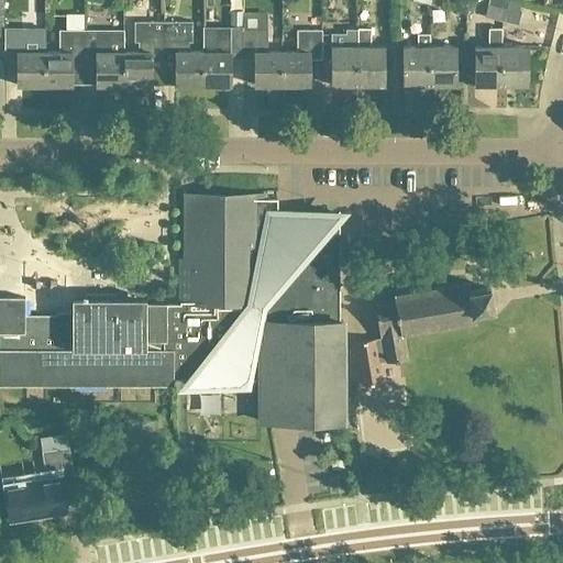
[(161,9),(159,0),(134,0),(135,9),(161,9)]
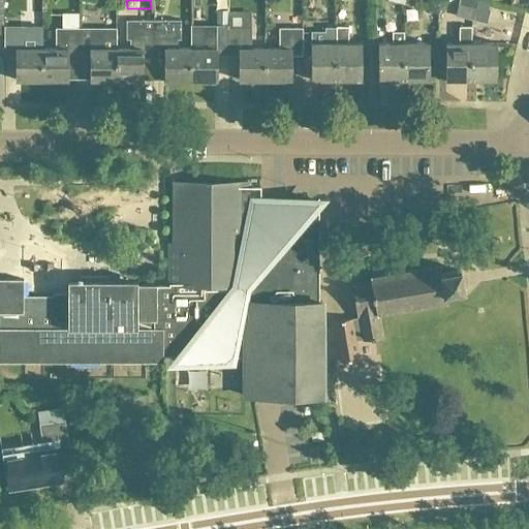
[(404,0),(404,4),(419,8),(421,0),(404,0)]
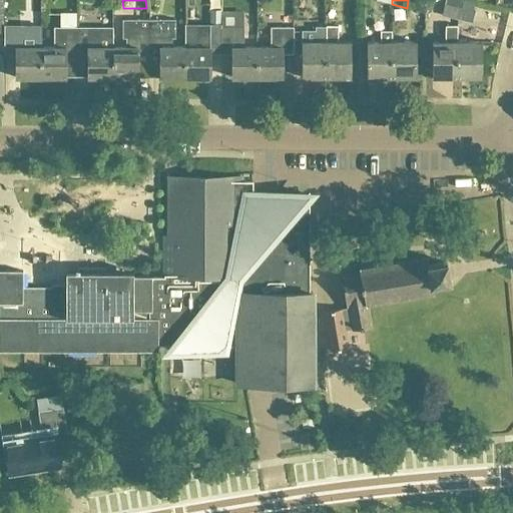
[(458,20),(460,8),(445,4),(442,16),(458,20)]
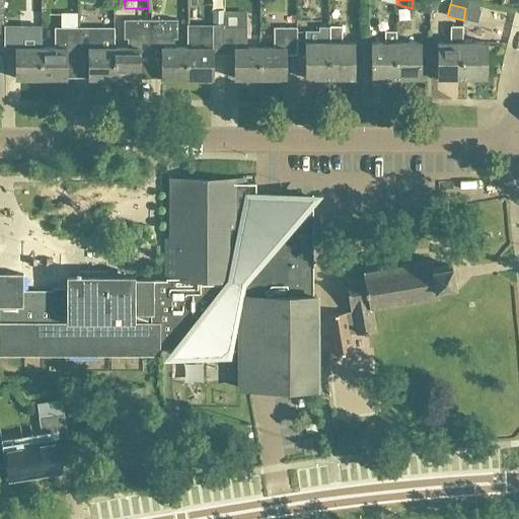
[(480,11),(465,8),(463,20),(477,23),(480,11)]
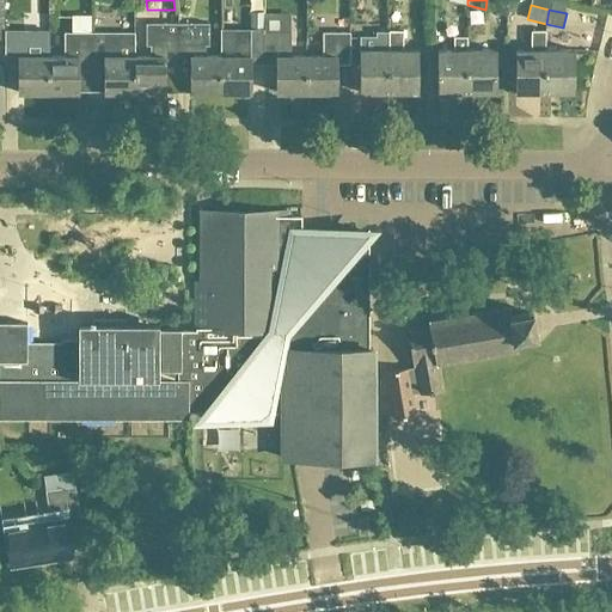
[(250,29),(262,29),(262,13),(250,13),(250,29)]
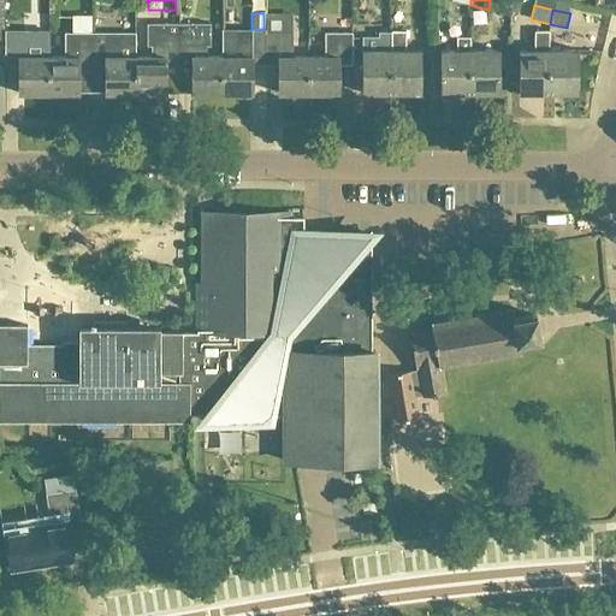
[(146,24),(146,47),(150,47),(150,57),(137,57),(137,93),(165,93),(165,65),(179,65),(178,24),(146,24)]
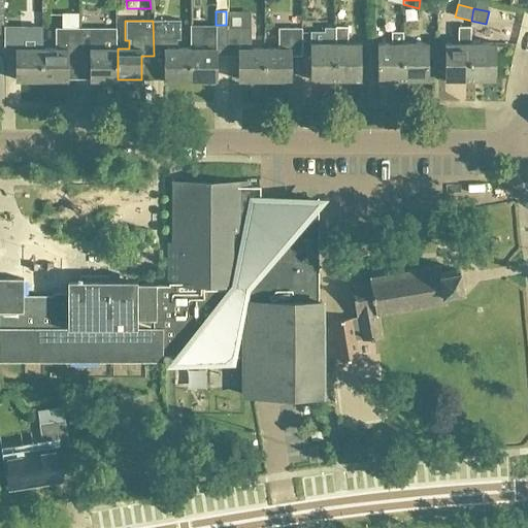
[(191,50),(191,47),(180,47),(180,21),(153,21),(154,56),(165,56),(165,80),(191,80),(191,50)]
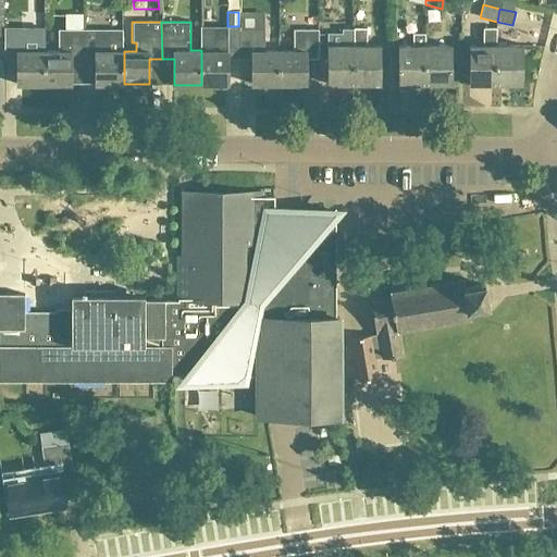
[(342,28),(343,46),(327,46),(327,85),(355,85),(355,28),(342,28)]
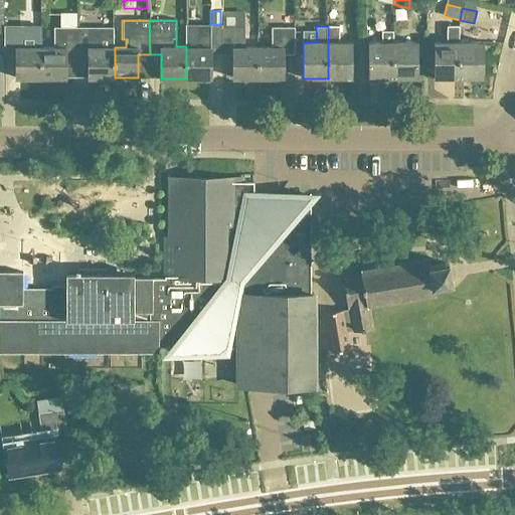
[(339,26),(328,26),(328,78),(352,78),(352,42),(339,42),(339,26)]
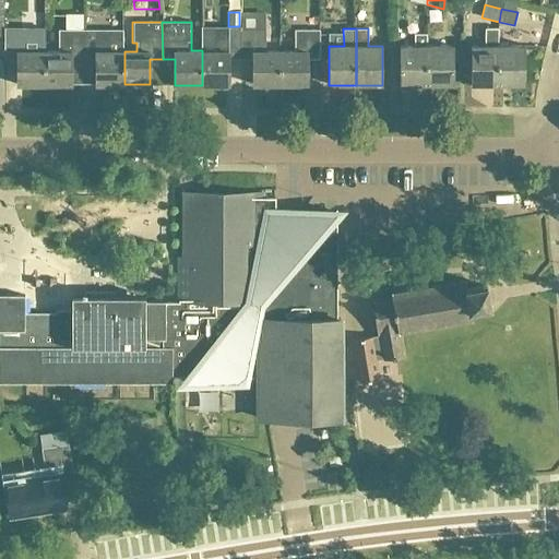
[(499,85),(498,46),(498,28),(489,28),(485,33),(485,46),(472,46),(471,85),(499,85)]
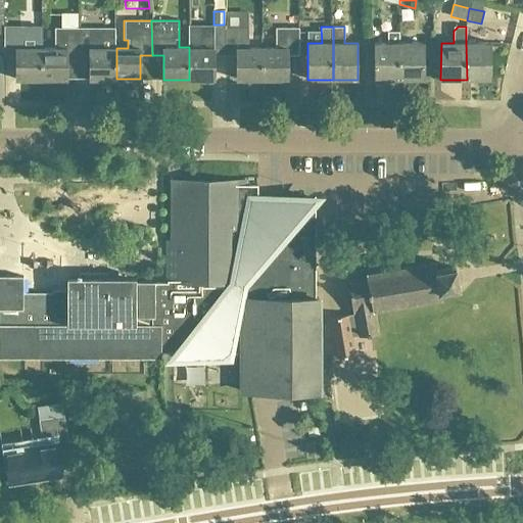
[(42,79),(42,47),(29,47),(29,28),(5,28),(5,55),(16,55),(16,79),(42,79)]
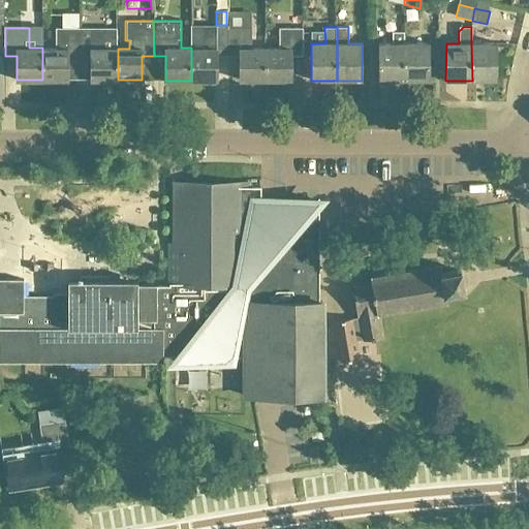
[(42,48),(42,80),(67,80),(67,55),(80,55),(79,28),(56,28),(56,48),(42,48)]
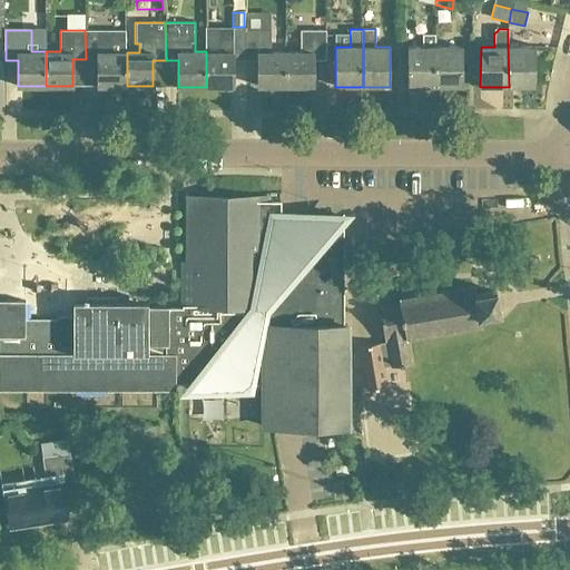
[(110,30),(85,30),(86,59),(98,59),(98,86),(127,86),(127,52),(125,52),(125,31),(110,31),(110,30)]
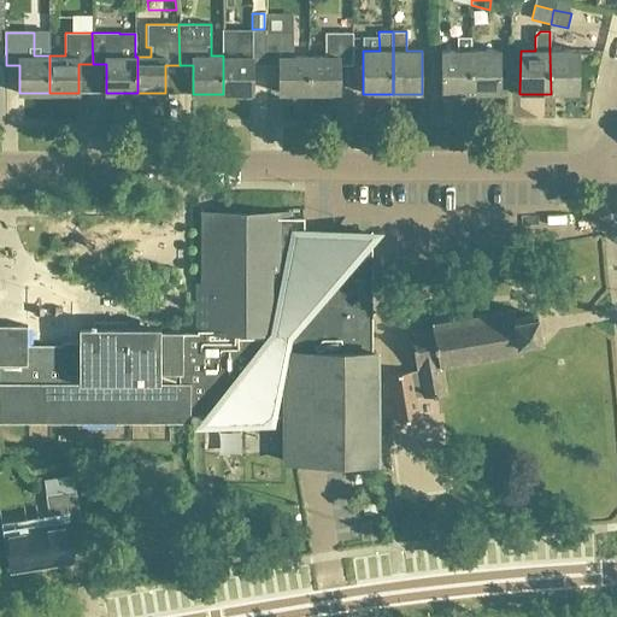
[(310,56),(310,94),(339,94),(339,65),(353,65),(353,33),(325,33),(325,56),(310,56)]
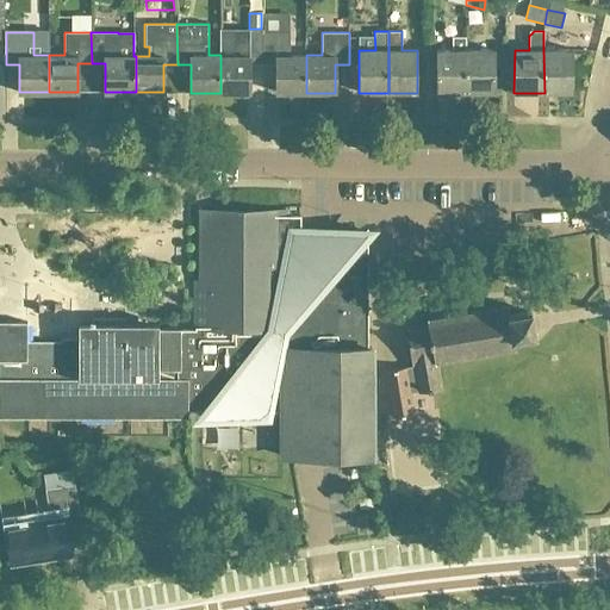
[(236,57),(221,57),(221,93),(249,93),(249,64),(263,64),(263,33),(236,33),(236,57)]
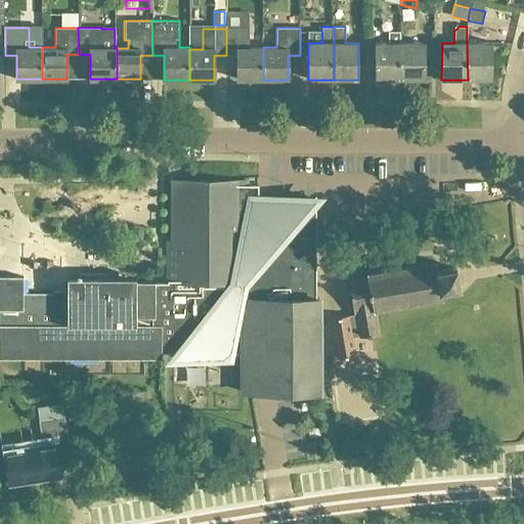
[(250,29),(226,29),(226,55),(237,55),(237,80),(263,80),(263,47),(250,47),(250,29)]
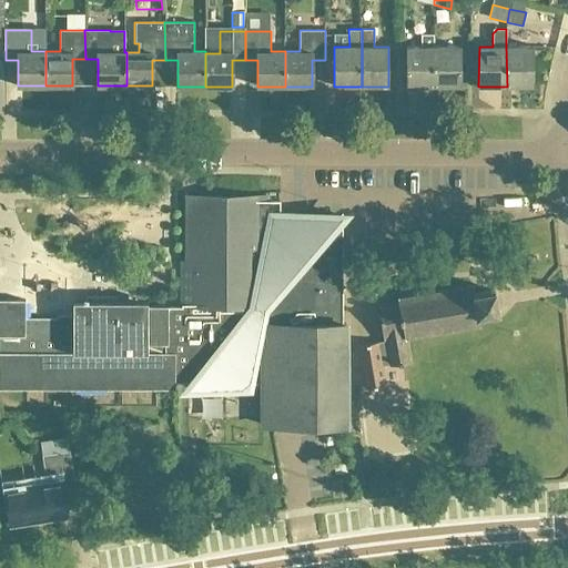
[(435,87),(434,47),(434,34),(422,34),(422,47),(406,47),(406,87),(435,87)]
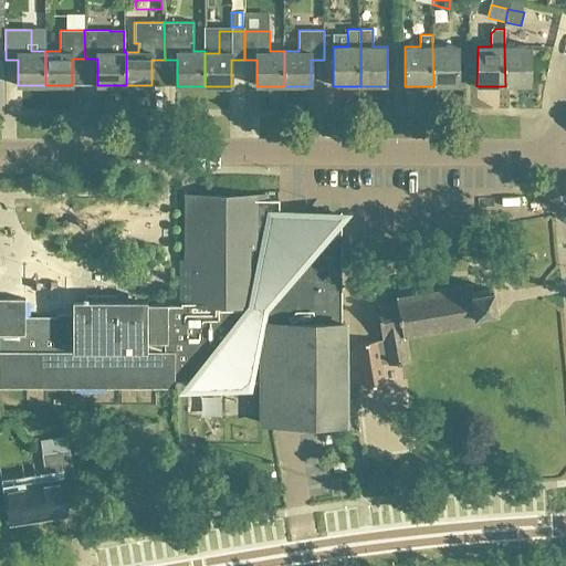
[(432,46),(433,86),(459,86),(459,46),(432,46)]
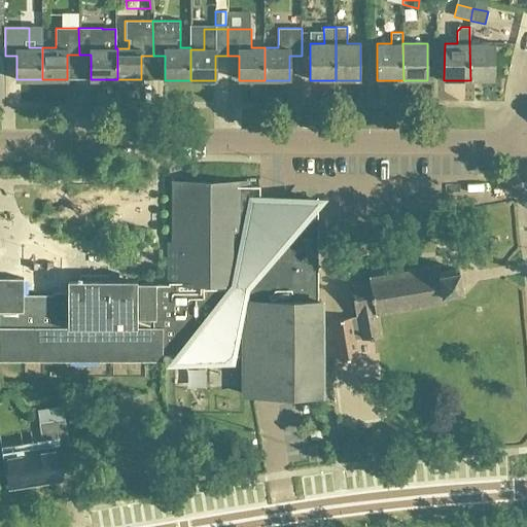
[(469,43),(470,80),(494,80),(495,43),(469,43)]
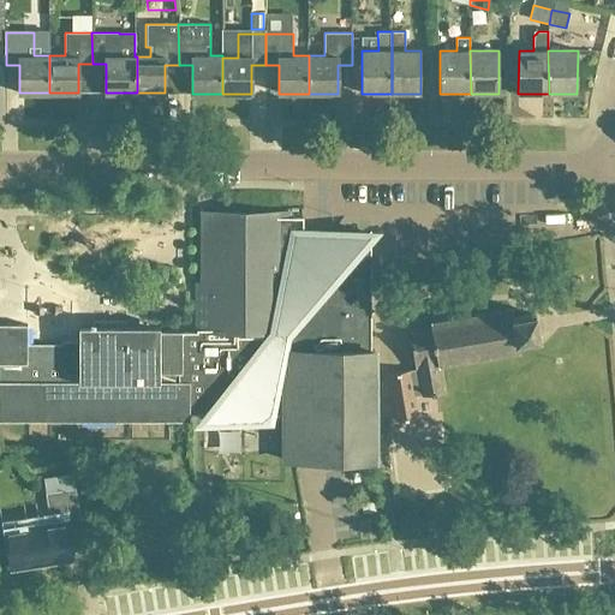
[(189,333),(184,333),(183,372),(180,372),(180,382),(190,382),(190,416),(203,416),(203,422),(221,422),(221,428),(243,428),(243,422),(267,422),(270,417),(285,417),(285,460),(375,460),(375,348),(371,348),(371,233),(303,233),(303,218),(287,218),(287,213),(202,213),(202,285),(197,285),(197,333),(189,333)]
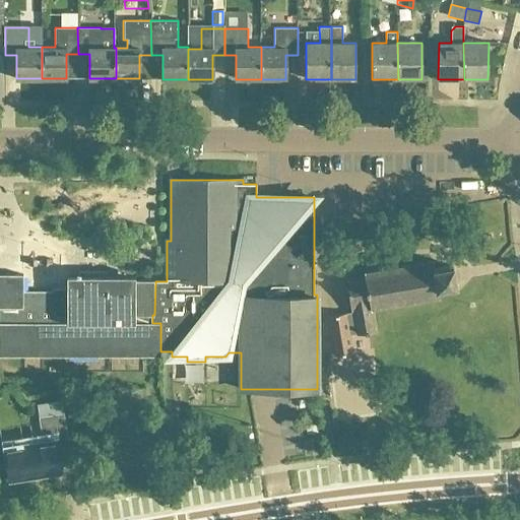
[(351,312),(327,316),(333,355),(352,352),(349,335),(358,334),(358,335),(377,332),(373,310),(440,298),(438,289),(456,286),(453,266),(435,269),(433,261),(365,273),(366,280),(346,283),(351,312)]
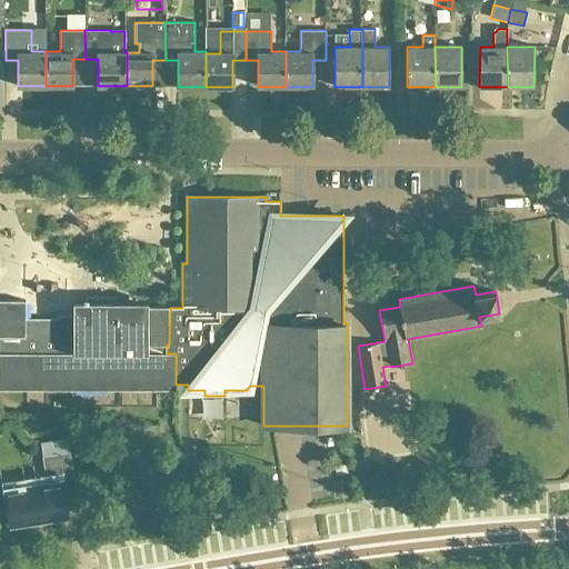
[(26,301),(0,300),(0,389),(176,390),(176,385),(176,353),(167,353),(167,345),(169,345),(170,308),(170,307),(118,307),(118,297),(73,297),(73,310),(58,310),(58,319),(26,319),(26,301)]
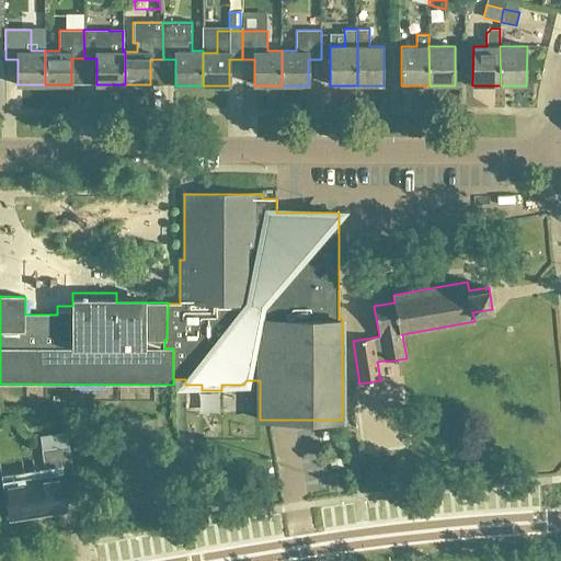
[(65,508),(61,488),(76,485),(69,446),(42,450),(45,477),(6,483),(11,517),(65,508)]
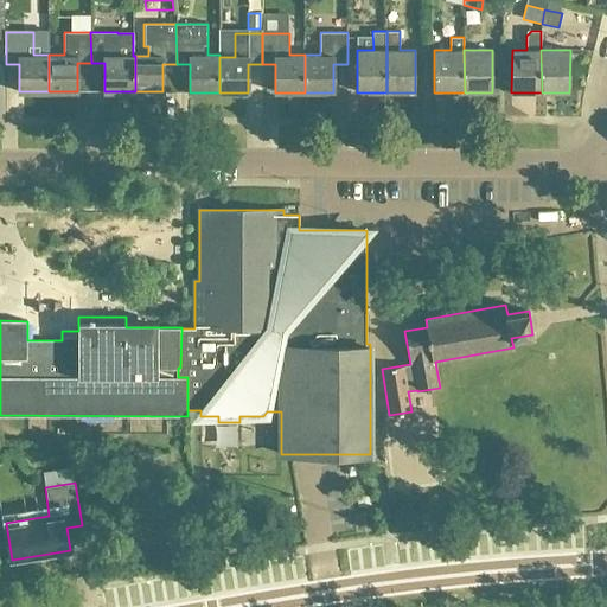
[(370,493),(358,494),(359,506),(371,506),(370,493)]
